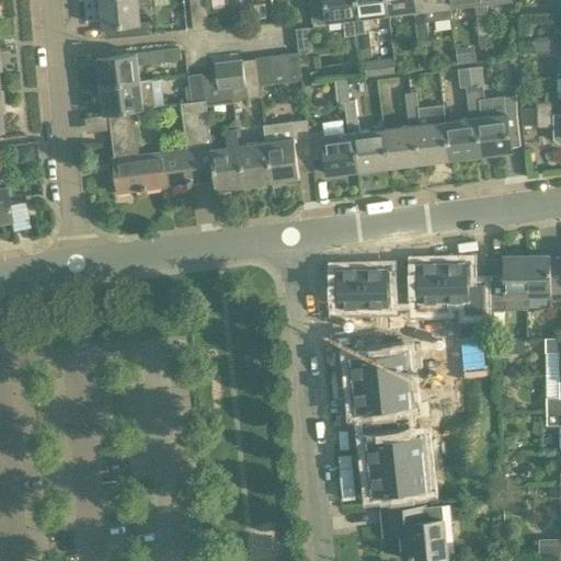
[(171,2),(170,0),(99,0),(102,27),(104,27),(105,39),(151,35),(150,23),(139,23),(138,6),(171,2)]
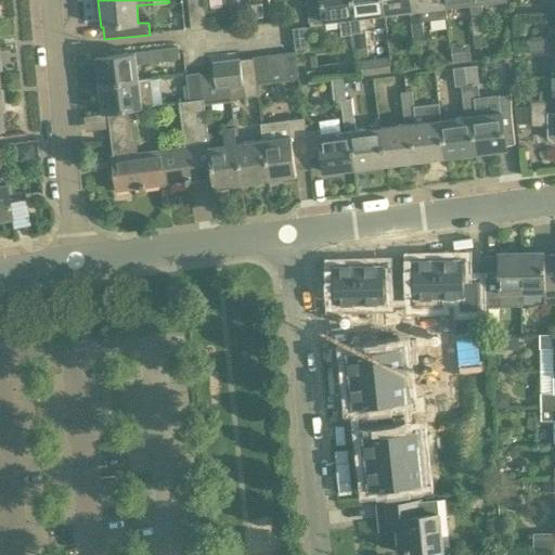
[(188,0),(191,30),(207,28),(204,0),(188,0)]
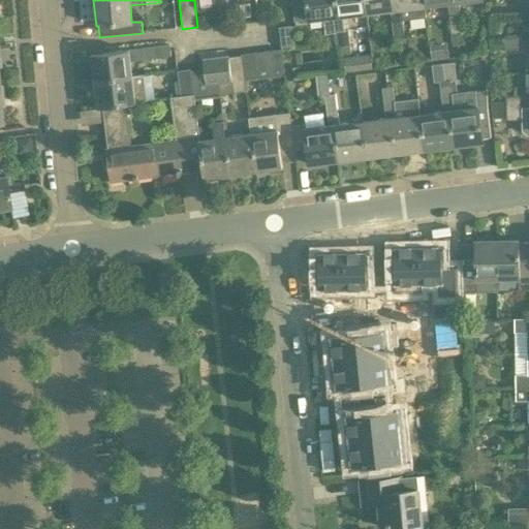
[(346,45),(343,16),(338,17),(335,0),(291,0),(293,22),(309,20),(322,19),(324,34),(334,33),(336,47),(346,45)]
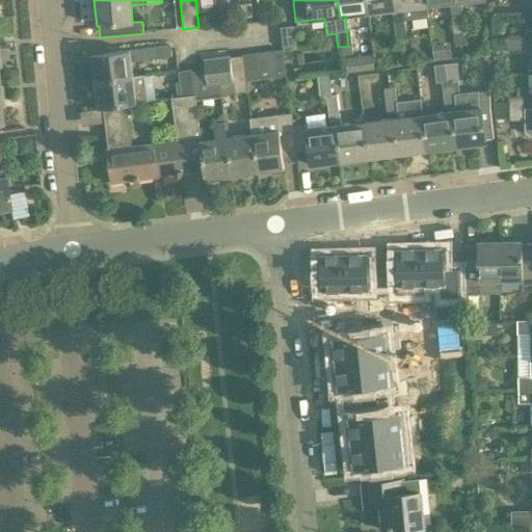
[(367,0),(337,0),(340,17),(345,16),(369,12),(367,0)]
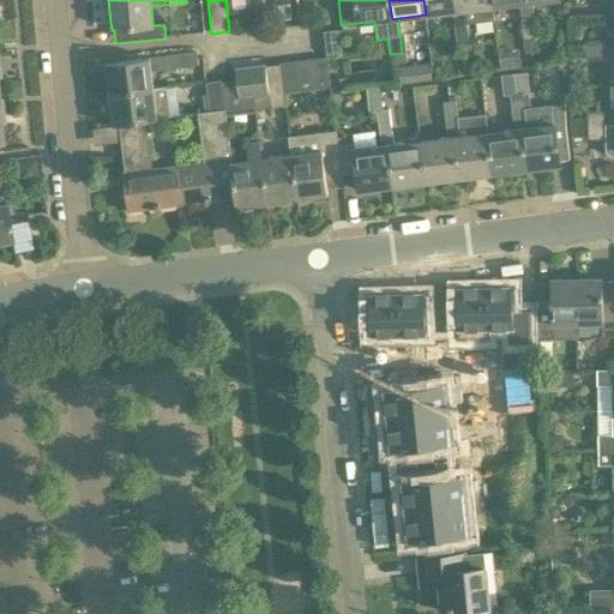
[(457,0),(423,0),(426,14),(452,12),(457,47),(469,44),(467,23),(465,10),(459,11),(457,0)]
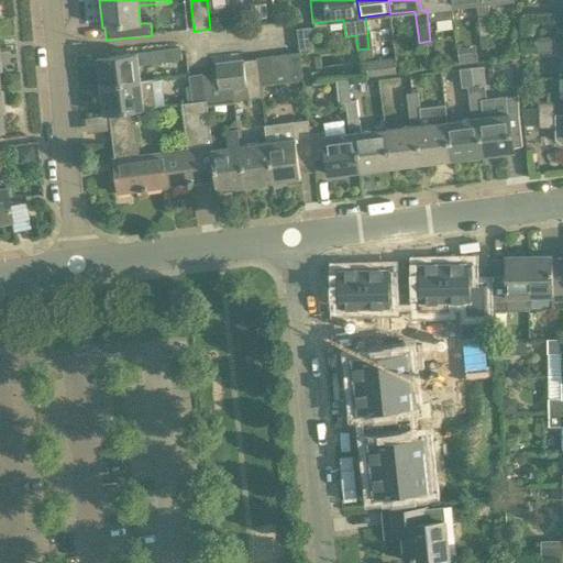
[(451,0),(419,0),(421,10),(427,9),(428,21),(454,18),(452,7),(451,0)]
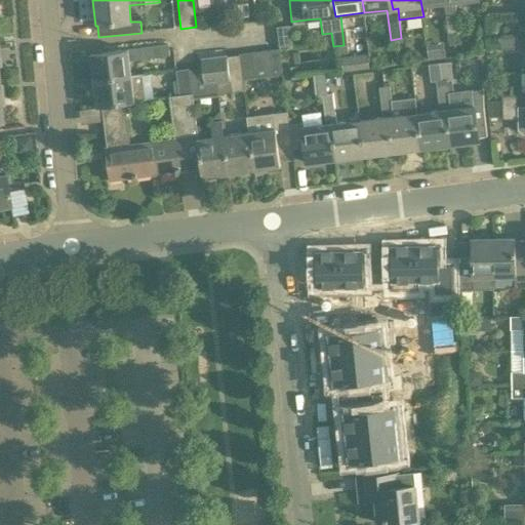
[(449,0),(420,0),(421,6),(444,3),(448,33),(458,32),(454,2),(449,2),(449,0)]
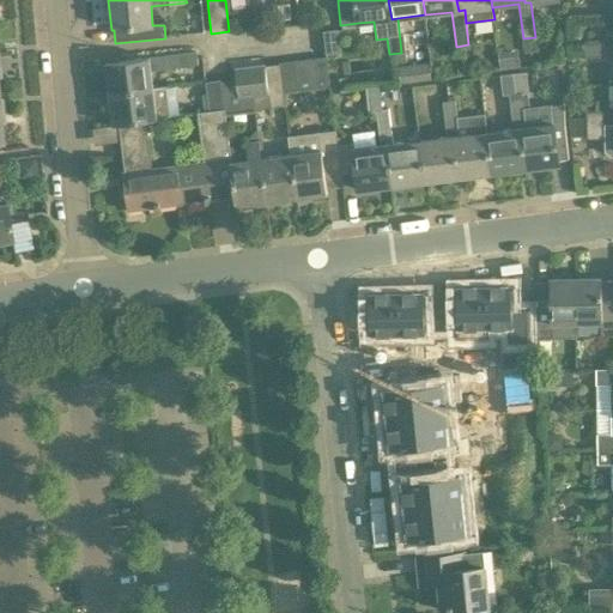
[(599,44),(586,46),(586,58),(604,58),(604,44),(599,44)]
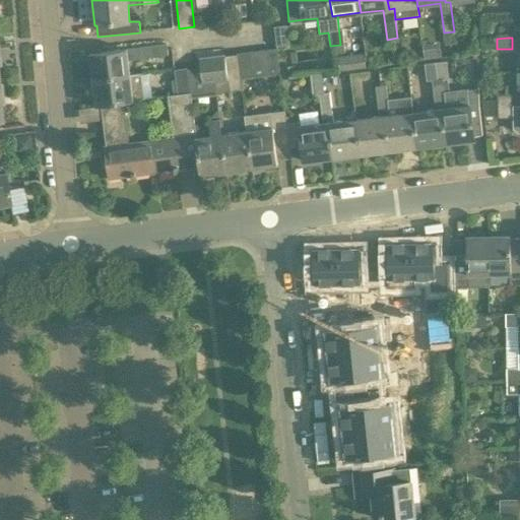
[(88,54),(91,80),(129,75),(127,60),(168,55),(166,44),(88,54)]
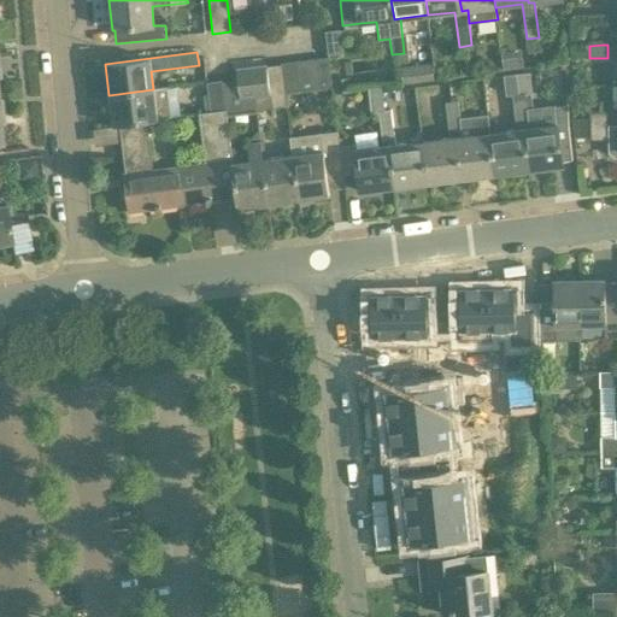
[(311,59),(315,90),(333,88),(329,57),(311,59)]
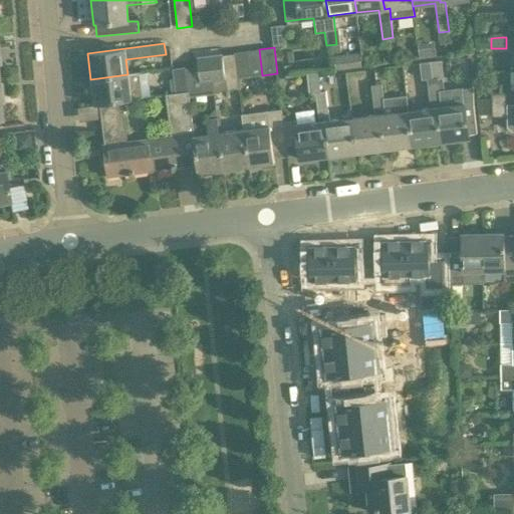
[(259,49),(246,51),(250,76),(262,75),(259,49)]
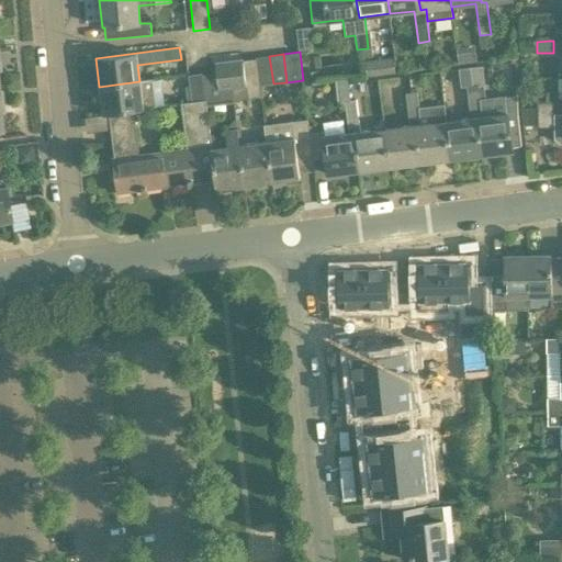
[(255,57),(255,58),(258,86),(273,83),(269,56),(255,57)]
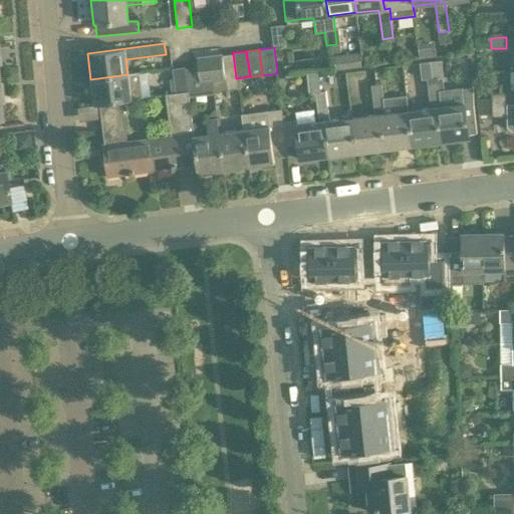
[(233,53),(221,55),(225,79),(212,81),(214,92),(238,89),(236,78),(233,53)]
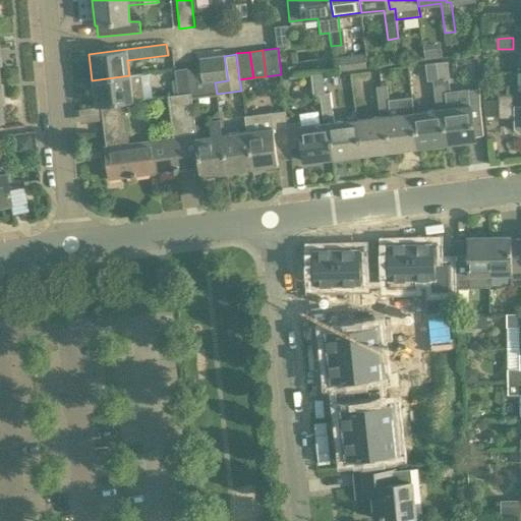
[(188,68),(186,68),(189,94),(190,97),(217,94),(215,82),(228,80),(224,56),(224,55),(199,58),(199,67),(188,68)]
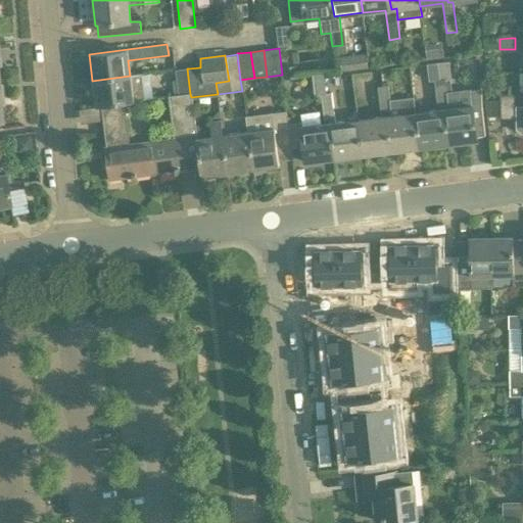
[(437,62),(439,79),(444,78),(445,80),(450,79),(448,61),(437,62)]
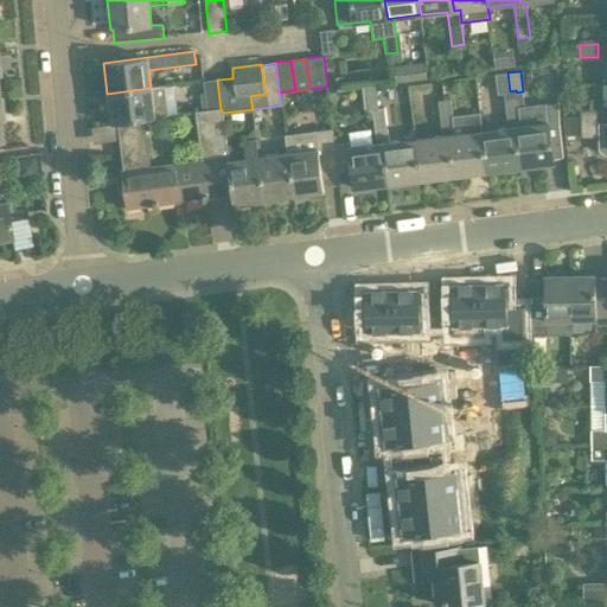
[(331,90),(344,89),(342,76),(328,77),(331,90)]
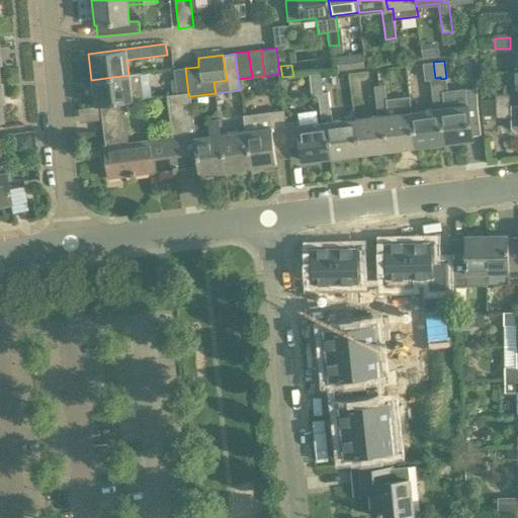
[(173,69),(177,94),(188,93),(185,68),(173,69)]
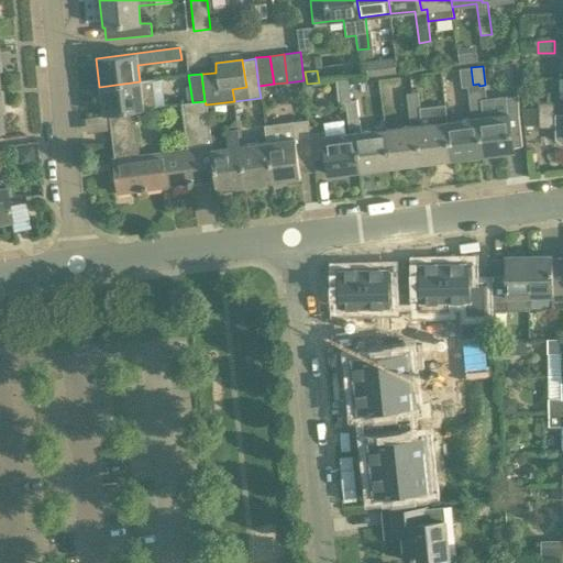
[(153,79),(140,81),(99,87),(102,117),(109,116),(133,112),(144,111),(144,109),(156,107),(153,79)]
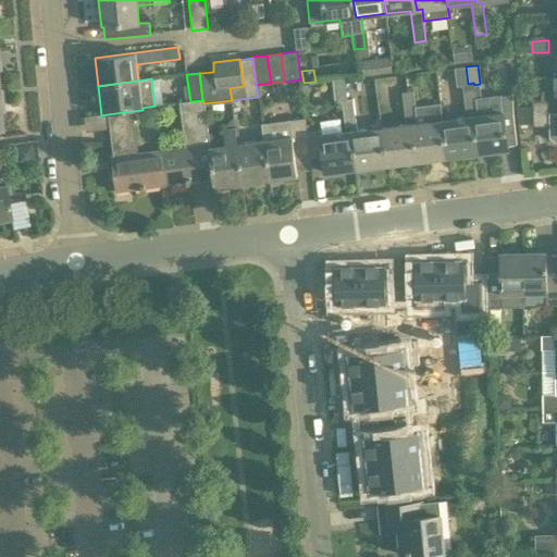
[(342,101),(344,116),(355,115),(353,99),(347,100),(345,81),(332,83),(335,102),(342,101)]
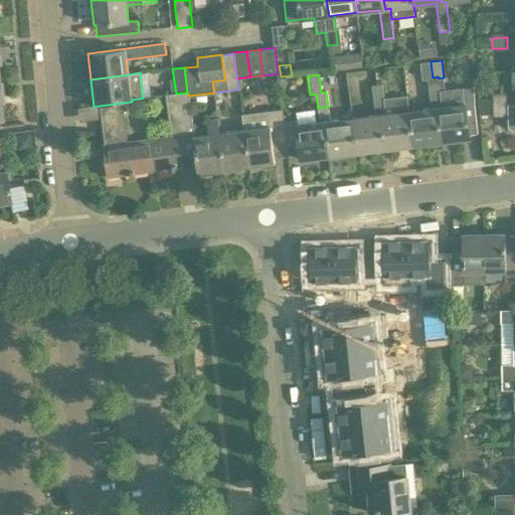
[(433,77),(427,78),(430,93),(431,93),(440,92),(439,78),(438,76),(433,77)]
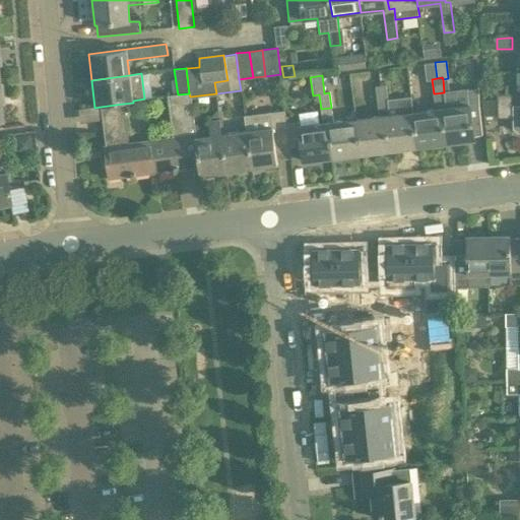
[(386,85),(376,86),(378,102),(387,100),(386,85)]
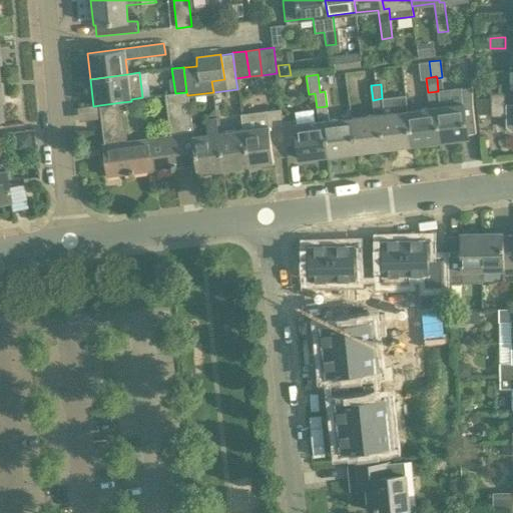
[(428,92),(430,107),(435,107),(440,142),(468,138),(466,121),(475,120),(471,93),(461,94),(462,103),(440,106),(438,91),(428,92)]
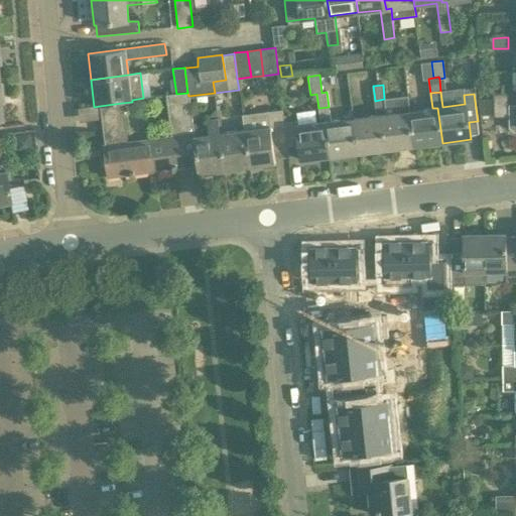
[(515,92),(494,93),(494,100),(494,106),(509,105),(509,95),(515,94),(515,92)]
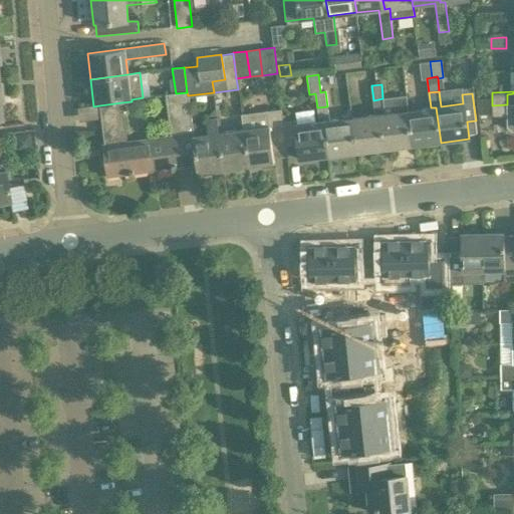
[(193,137),(188,95),(187,92),(176,93),(165,95),(171,137),(148,140),(153,172),(195,167),(196,166),(192,137),(193,137)]
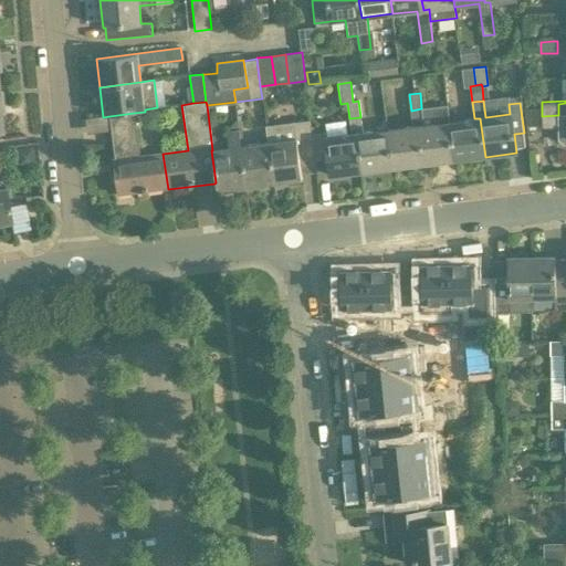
[(558,115),(542,116),(542,125),(542,127),(558,127),(558,139),(563,145),(565,144),(565,103),(558,104),(558,115)]
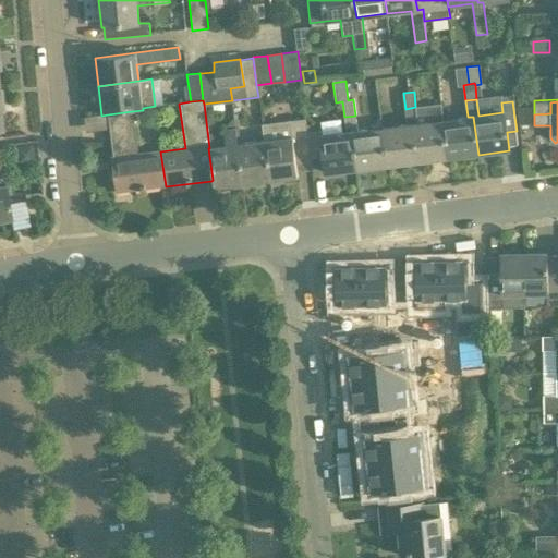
[(405,109),(408,125),(412,124),(417,162),(448,158),(444,120),(441,104),(415,107),(405,109)]
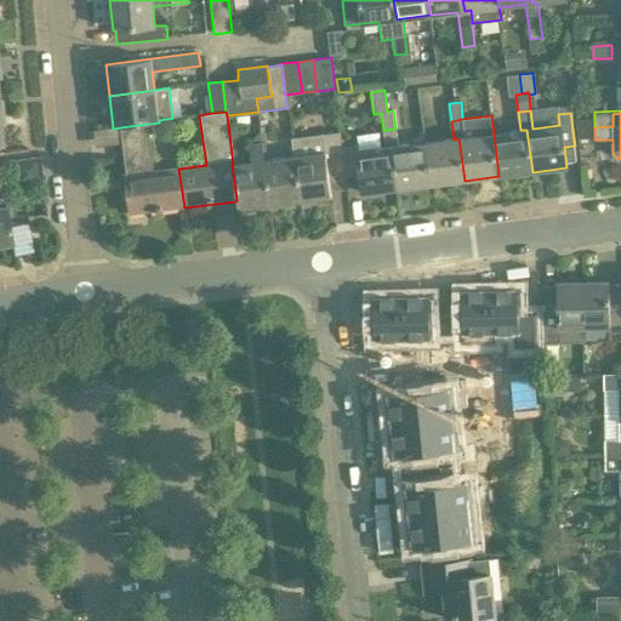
[(594,120),(576,120),(579,140),(594,137),(594,127),(594,120)]
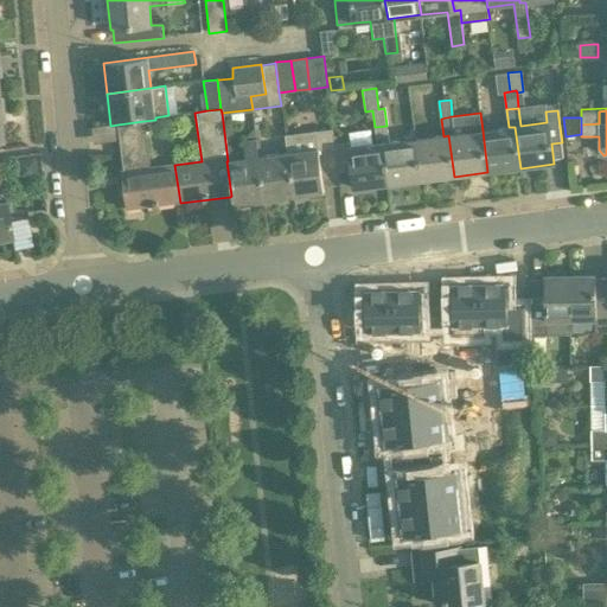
[(149,168),(144,121),(117,125),(123,172),(121,172),(126,210),(180,203),(174,165),(149,168)]
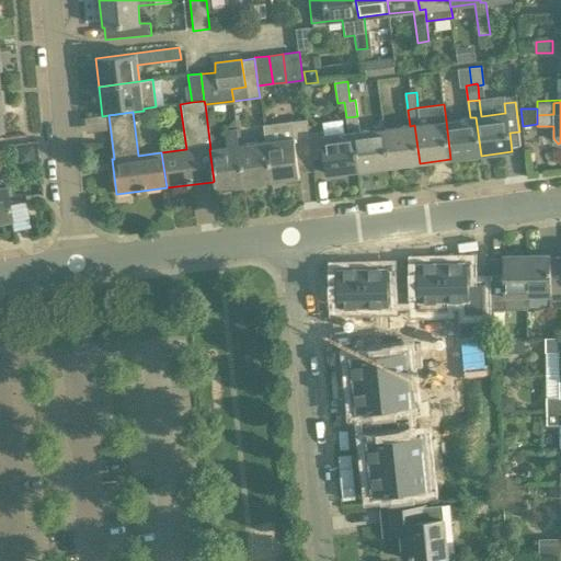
[(359,133),(357,116),(346,117),(348,134),(354,133),(358,171),(389,168),(384,129),(359,133)]
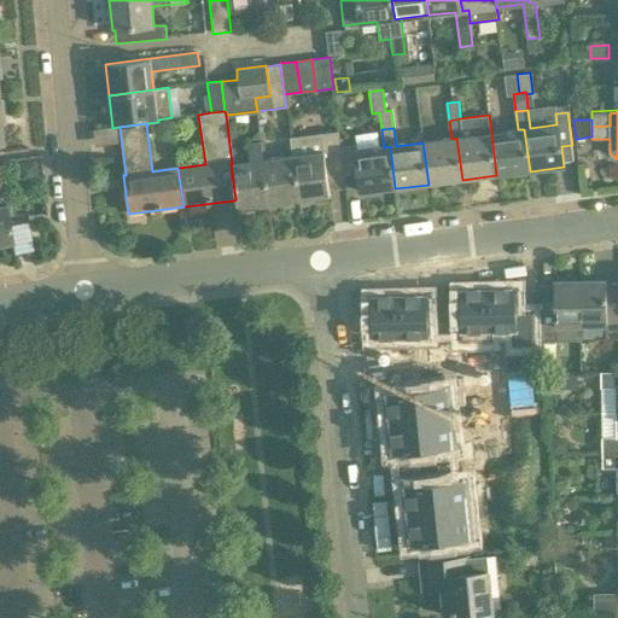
[(524,129),(518,129),(491,133),(496,175),(530,172),(524,129)]
